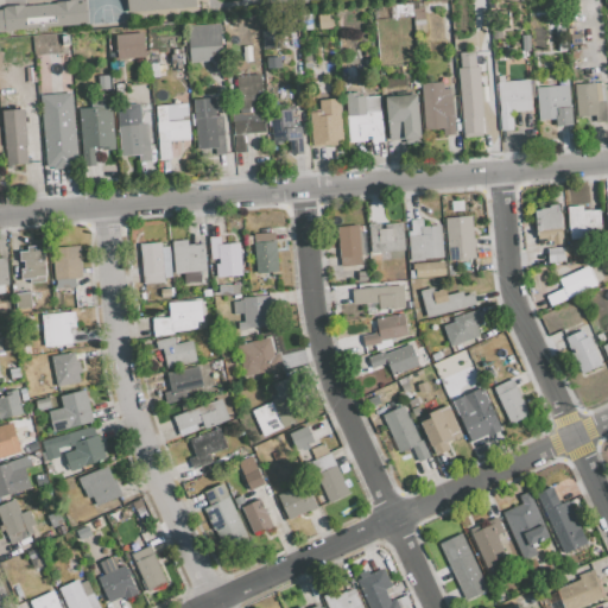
[(1,7),(1,10),(0,10),(0,29),(2,29),(2,30),(84,24),(83,2),(76,2),(76,1),(74,1),(74,0),(55,1),(55,2),(23,5),(23,4),(4,6),(2,7),(1,7)]
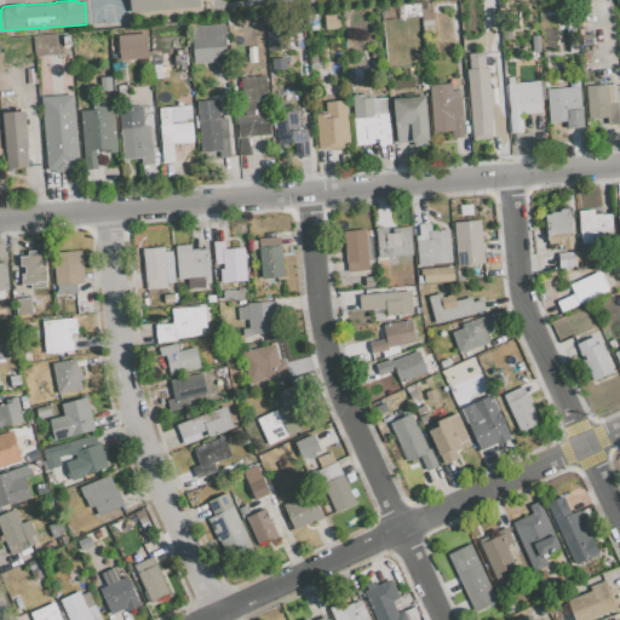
[(127,0),(128,12),(199,7),(197,0),(127,0)]
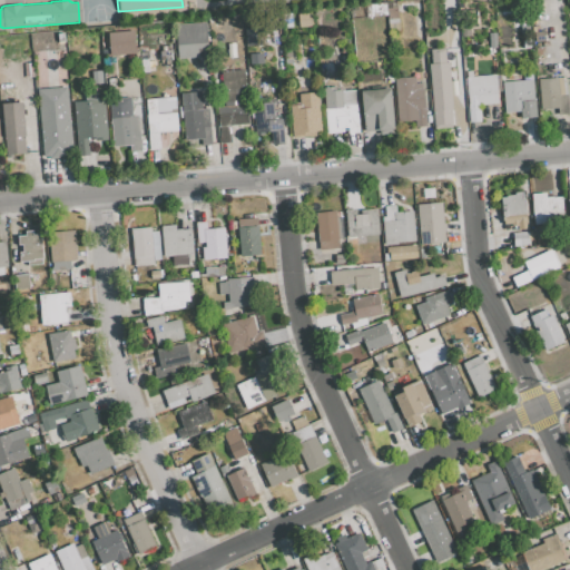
[(300,27),(298,13),(313,12),(313,26),(300,27)]
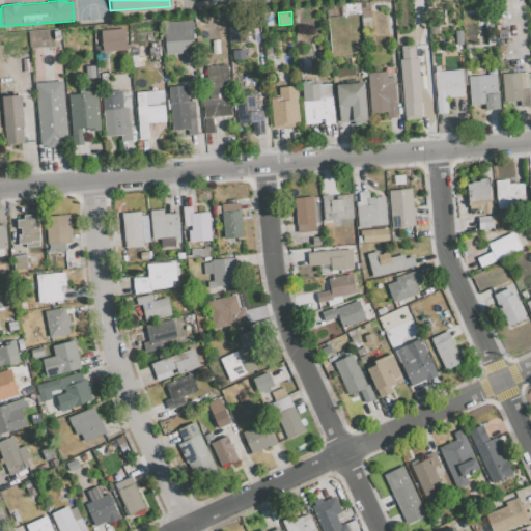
[(163,23),(192,21),(194,52),(165,54),(163,23)]
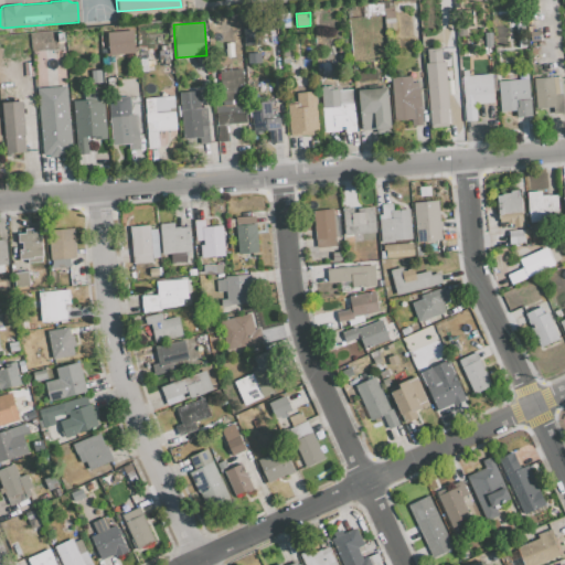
[(243,28),(260,27),(263,44),(245,45),(243,28)]
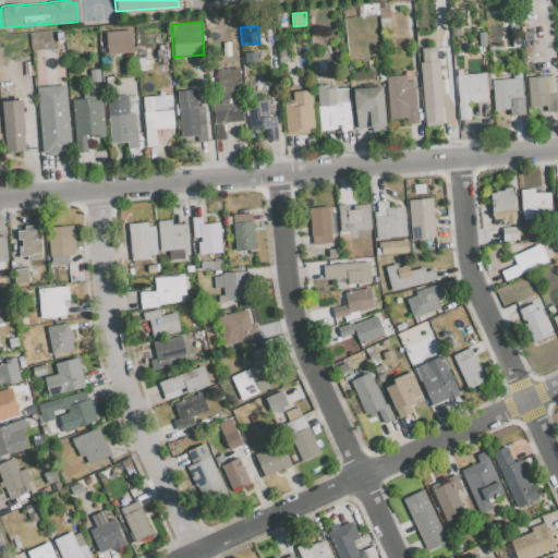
[(108,53),(107,32),(132,29),(133,51),(108,53)]
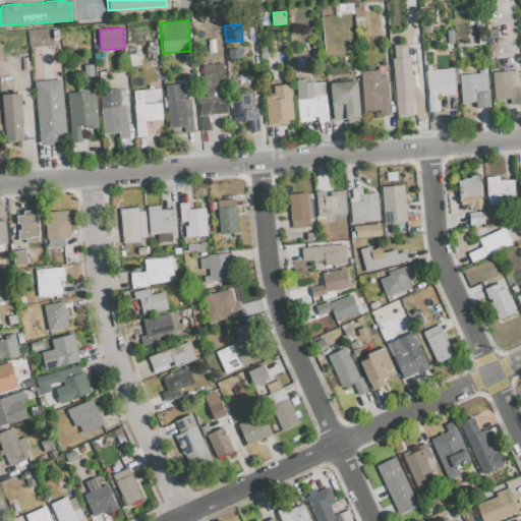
[(291,30),(301,29),(302,44),(292,45),(291,30)]
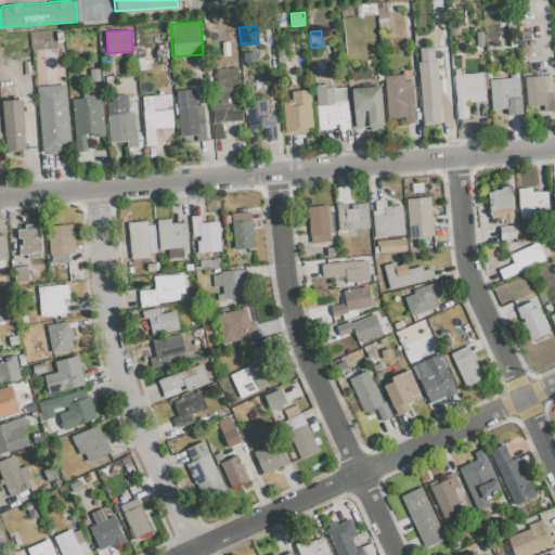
[(423,124),(417,49),(436,47),(440,103),(437,104),(439,123),(423,124)]
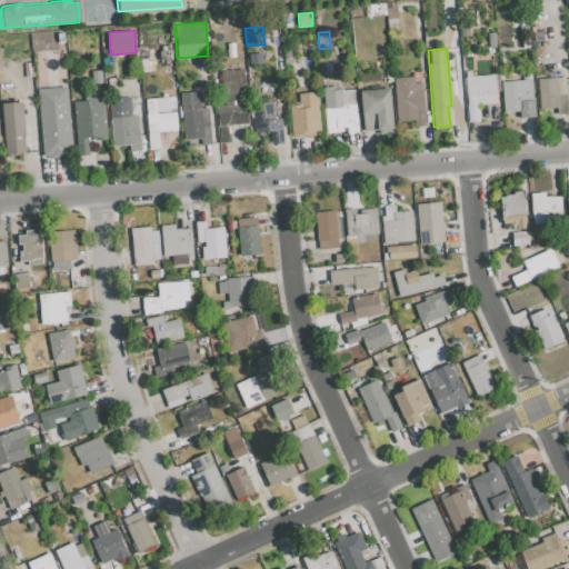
[(319,60),(332,60),(333,75),(320,76),(319,60)]
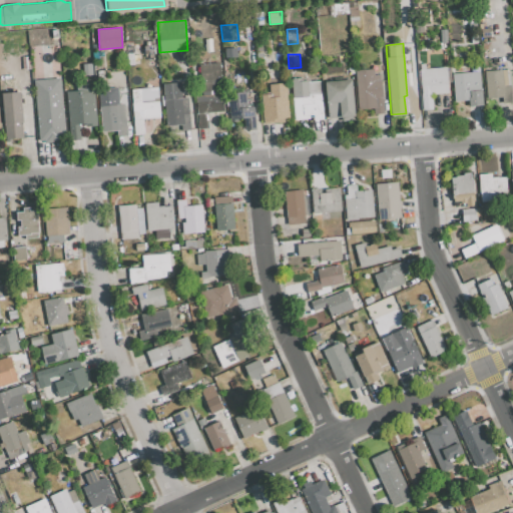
[(195,95),(197,95),(195,63),(220,61),(224,112),(207,113),(209,129),(198,129),(195,95)]
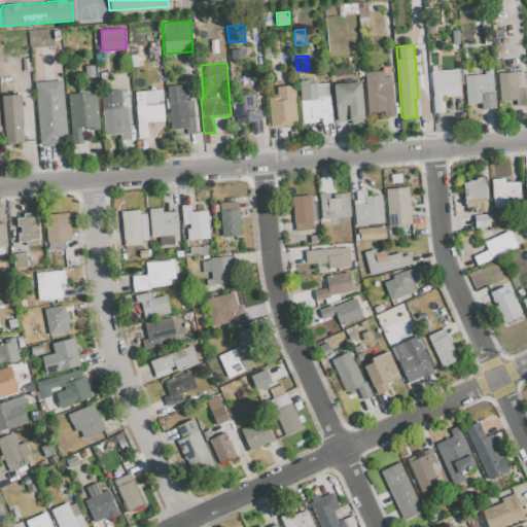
[(84,66),(95,65),(95,77),(85,78),(84,66)]
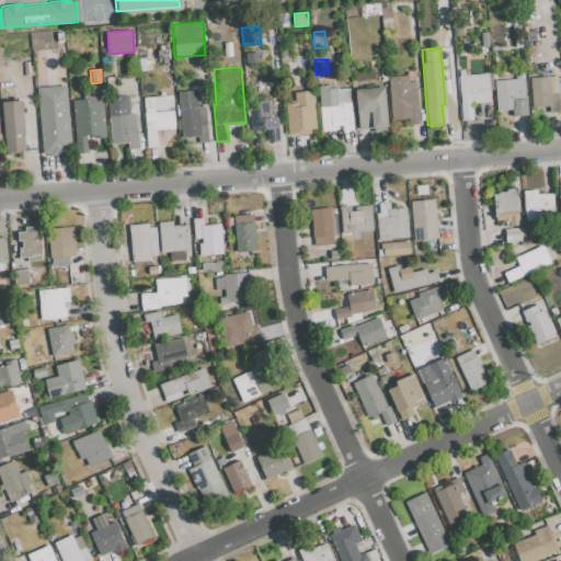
[(458,70),(466,69),(466,75),(489,73),(491,102),(472,103),(473,121),(462,122),(458,70)]
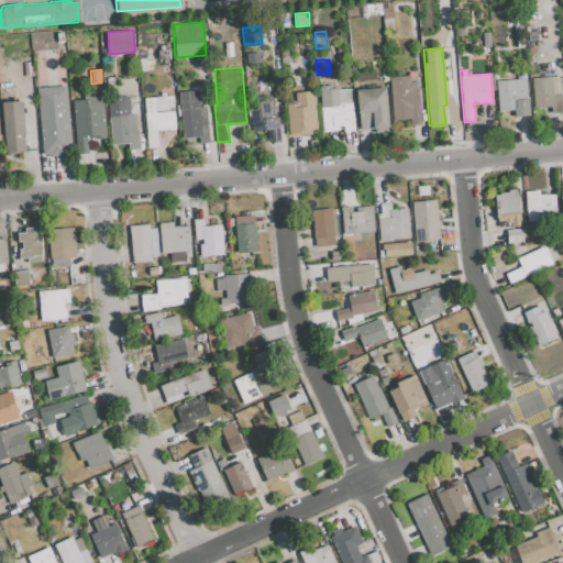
[(389,77),(410,75),(411,83),(418,81),(420,125),(410,127),(409,119),(393,120),(389,77)]
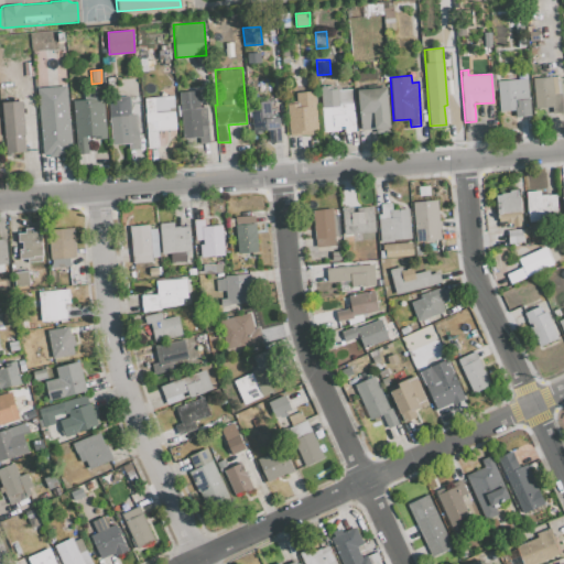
[(532,77),(559,76),(560,95),(563,94),(563,115),(551,116),(550,108),(534,109),(532,77)]
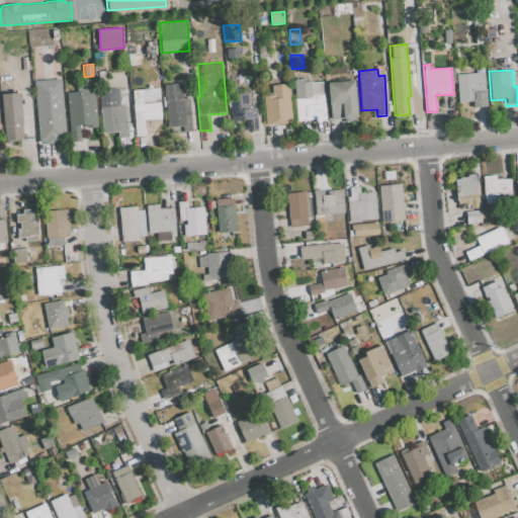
[(457,74),(485,72),(488,107),(473,108),(473,102),(459,103),(457,74)]
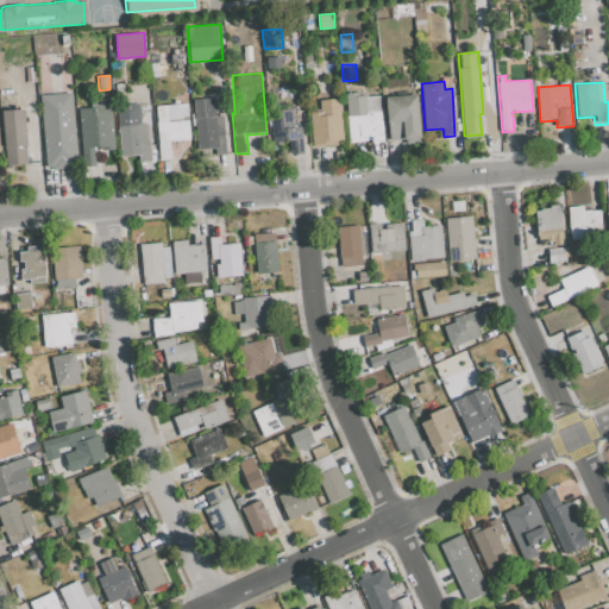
[(345,94),(360,93),(360,95),(381,94),(383,139),(349,142),(345,94)]
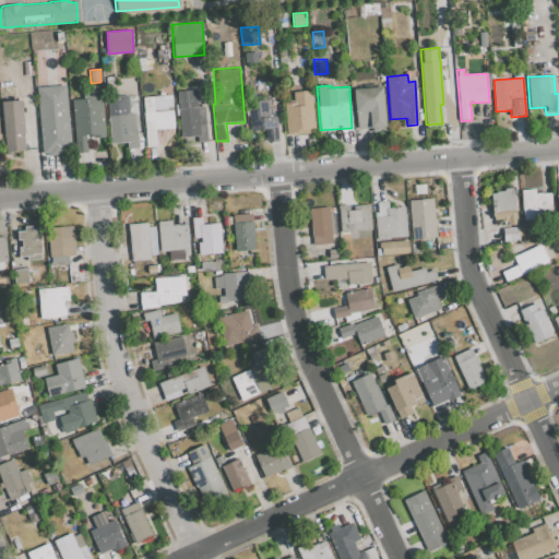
[(354,88),(384,85),(387,127),(357,129),(354,88)]
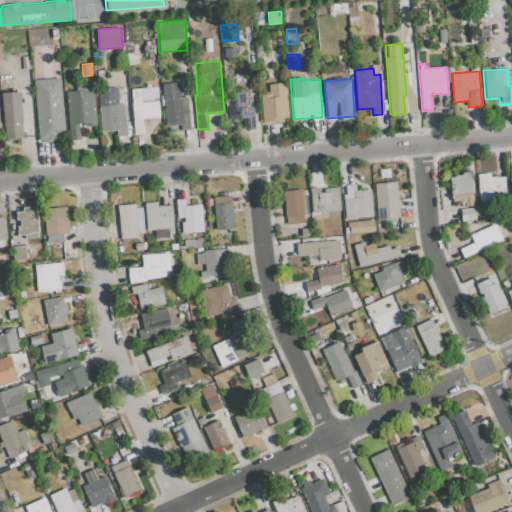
[(60,79),(64,139),(60,139),(60,141),(43,143),(43,140),(38,141),(34,81),(60,79)]
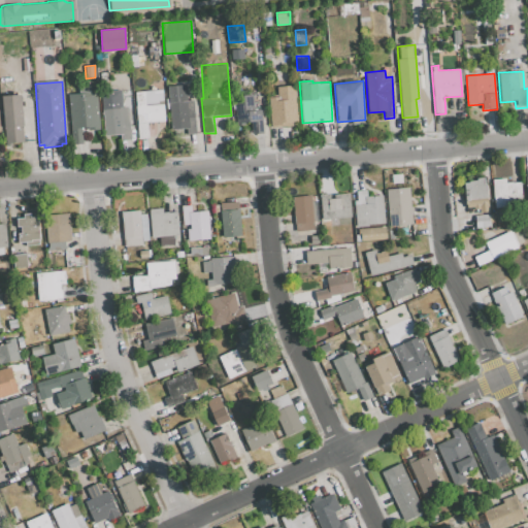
[(68,93),(78,92),(77,83),(90,81),(90,92),(93,91),(93,94),(97,94),(100,130),(88,130),(88,128),(83,129),(84,143),(71,144),(68,93)]
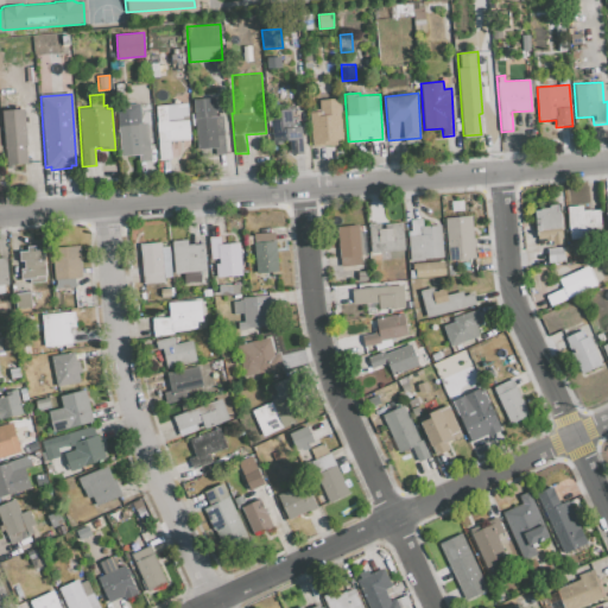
[(192,99),(215,96),(216,116),(222,115),(226,154),(215,156),(215,149),(196,150),(192,99)]
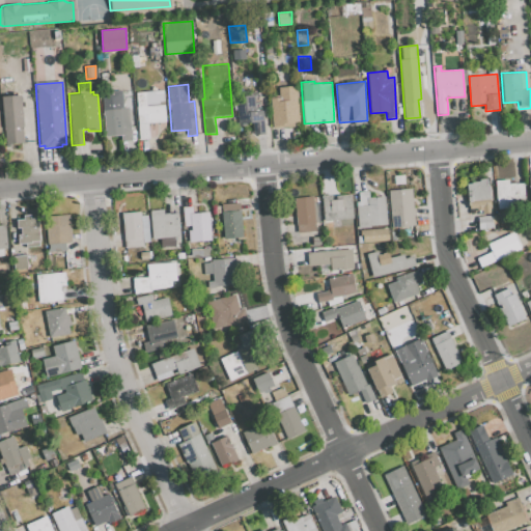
[(270,99),(279,98),(278,87),(298,86),(300,121),(296,122),(296,127),(272,129),(270,99)]
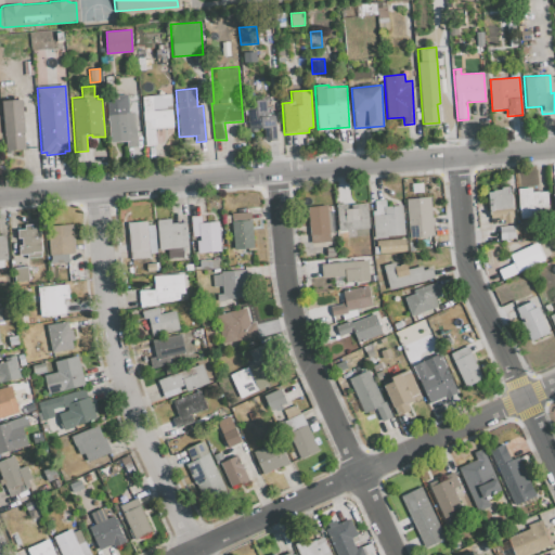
[(142,97),(170,94),(173,128),(155,129),(156,145),(146,146),(142,97)]
